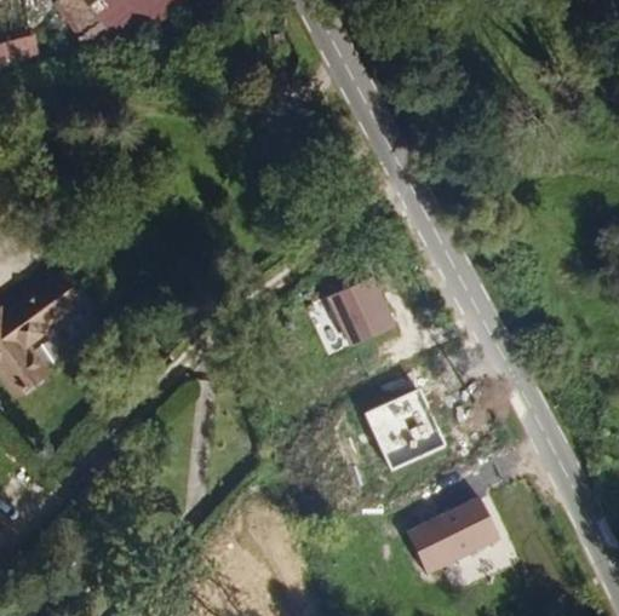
[(81,0),(95,17),(114,4),(124,18),(150,0),(81,0)]
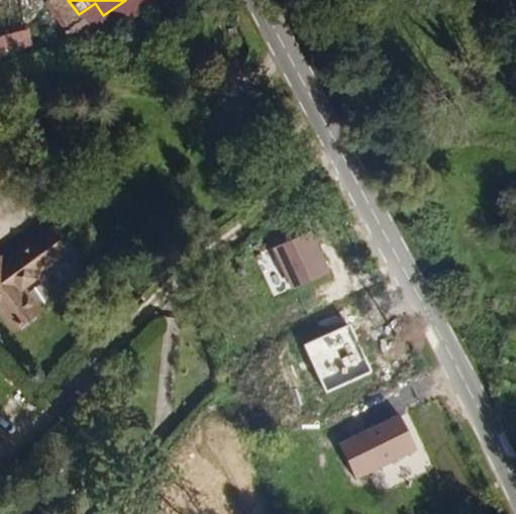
[(0,55),(34,44),(27,22),(0,30),(0,55)]
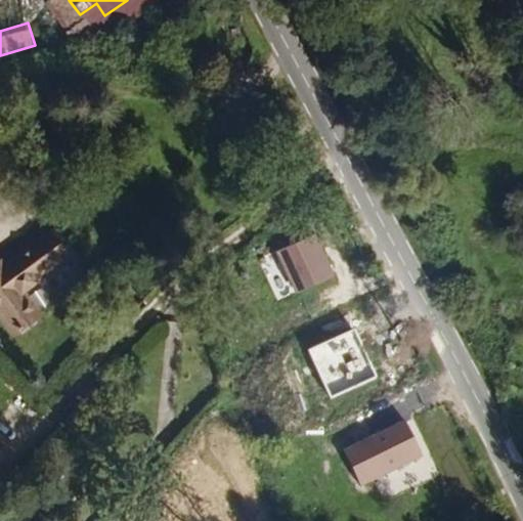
[(335,271),(317,232),(278,249),(296,289),(335,271)]
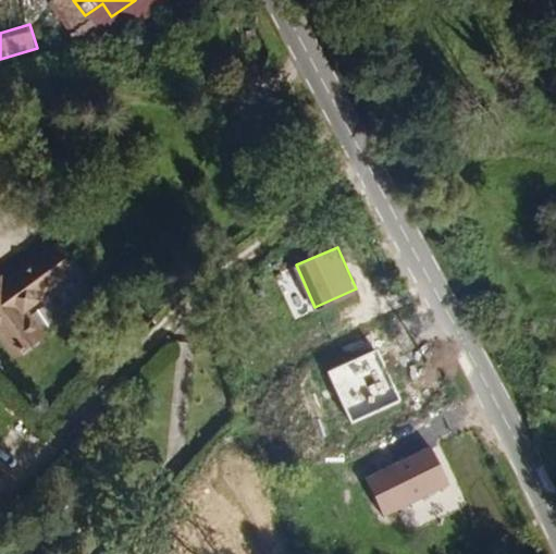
[(0,335),(12,352),(34,336),(21,318),(36,306),(33,302),(68,278),(48,250),(0,284),(0,335)]
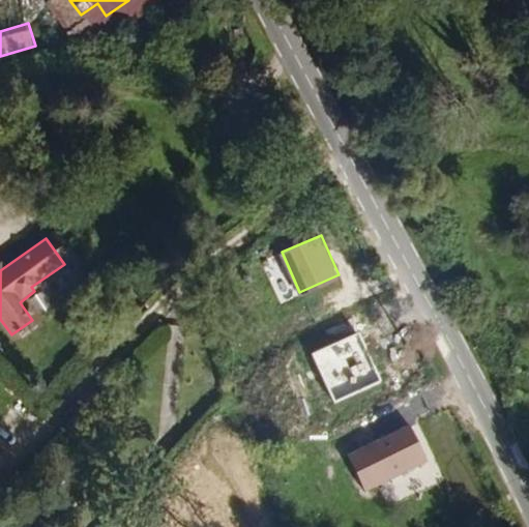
[(378,380),(357,333),(313,354),(333,400),(378,380)]
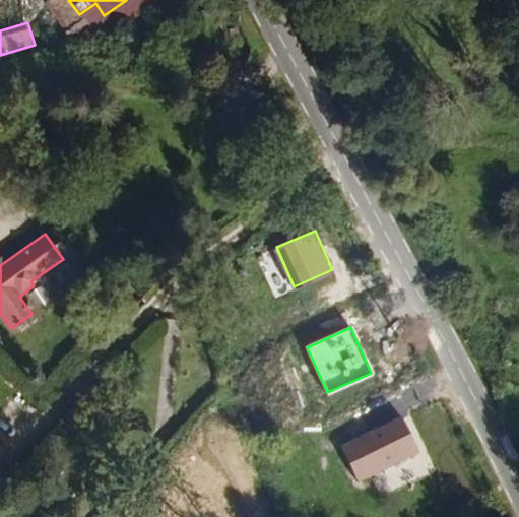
[(416,451),(399,414),(339,444),(357,479),(416,451)]
